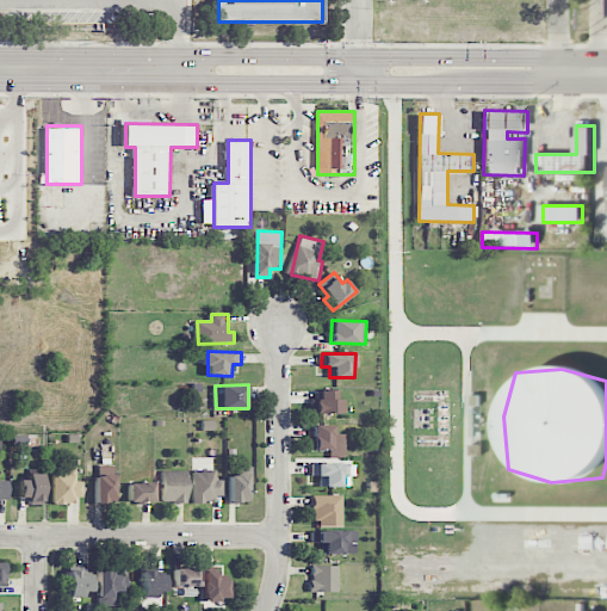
[(317,414),(341,413),(341,390),(316,390),(317,414)]
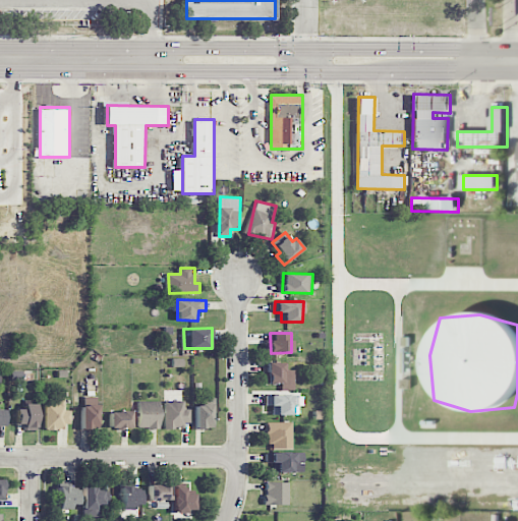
[(297,369),(286,369),(286,363),(268,362),(267,385),(296,386),(297,369)]
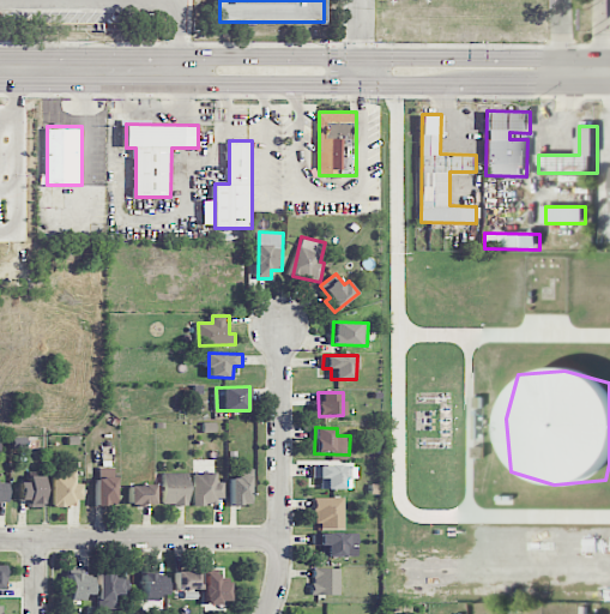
[(315,477),(324,479),(322,488),(354,489),(354,477),(360,477),(360,464),(315,463),(315,477)]
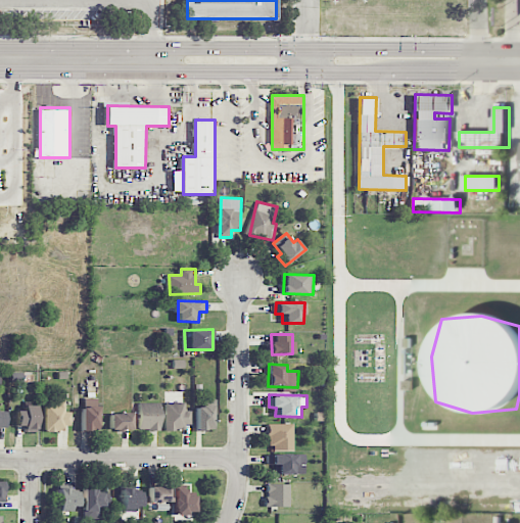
[(66,398),(57,398),(57,403),(47,403),(47,431),(65,431),(65,426),(74,425),(73,412),(67,412),(66,398)]
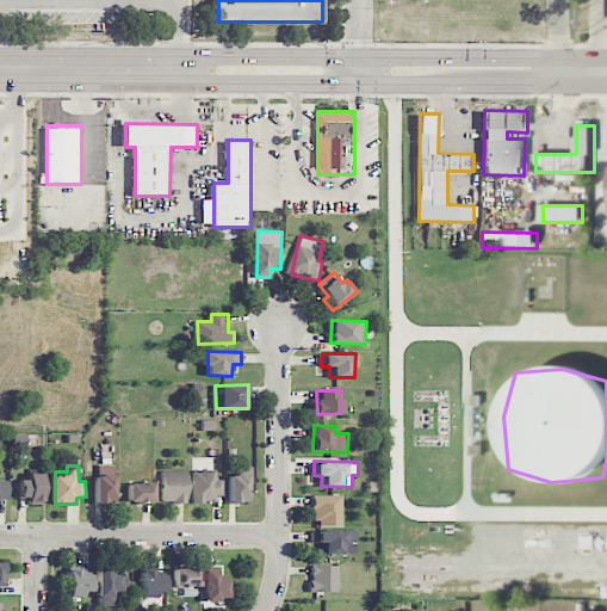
[(97,476),(97,504),(117,504),(117,466),(100,466),(101,476),(97,476)]
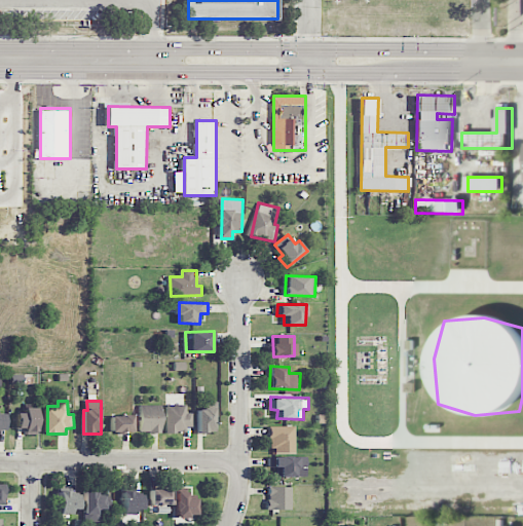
[(163,433),(163,405),(142,405),(142,433),(163,433)]
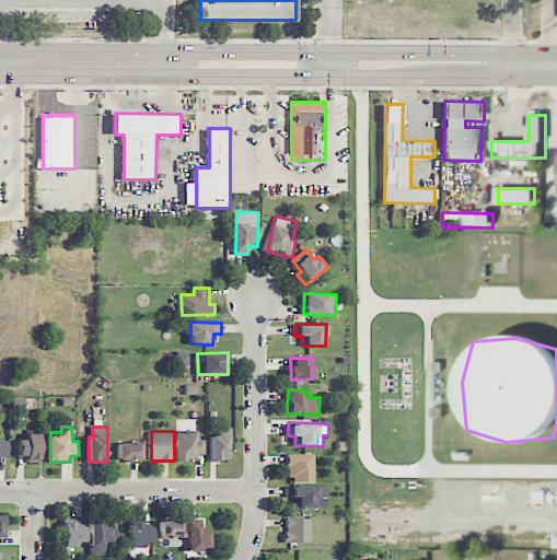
[(178,432),(180,459),(207,459),(207,440),(200,440),(200,431),(178,432)]
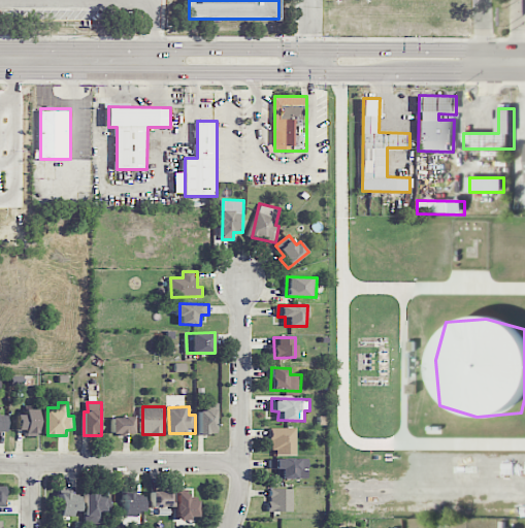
[(218,434),(217,409),(199,410),(200,434),(218,434)]
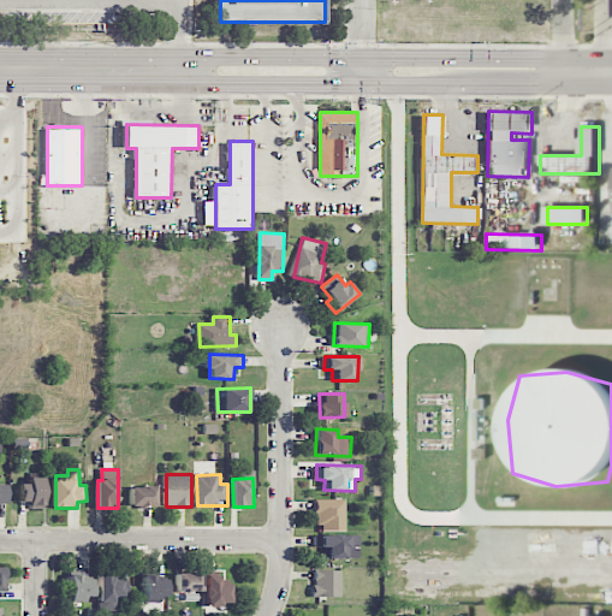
[(45,509),(45,480),(22,479),(21,503),(31,503),(31,509),(45,509)]
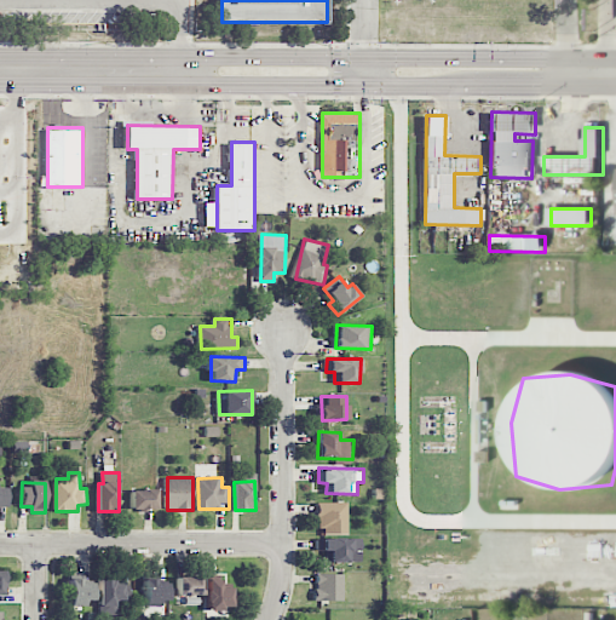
[(0,506),(10,506),(10,487),(0,487),(0,506)]
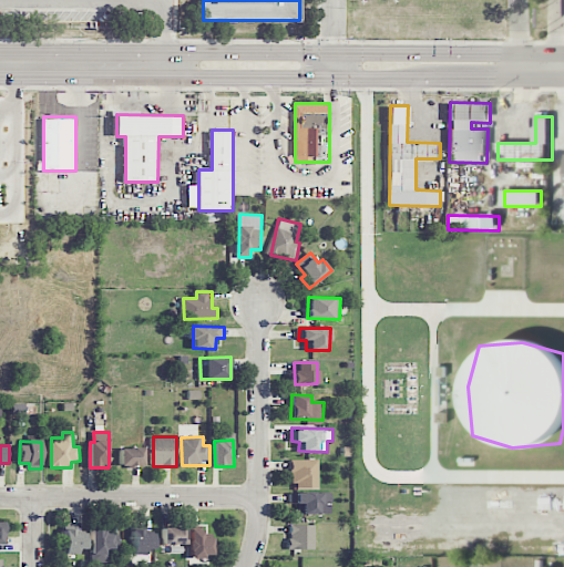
[(121,466),(145,466),(145,447),(121,447),(121,466)]
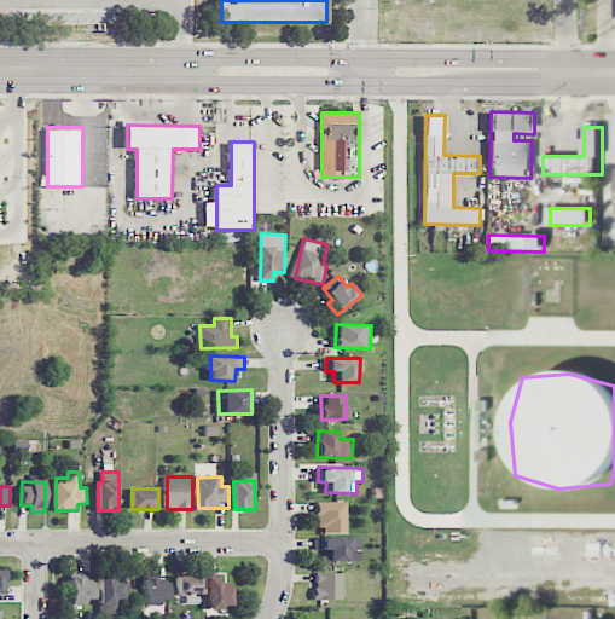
[(349,531),(349,502),(319,502),(319,532),(349,531)]
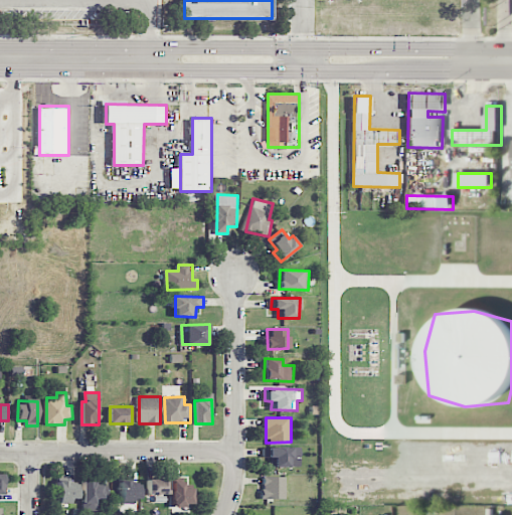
[(302,447),(266,447),(266,458),(273,458),(272,467),(291,467),(291,459),(302,459),(302,447)]
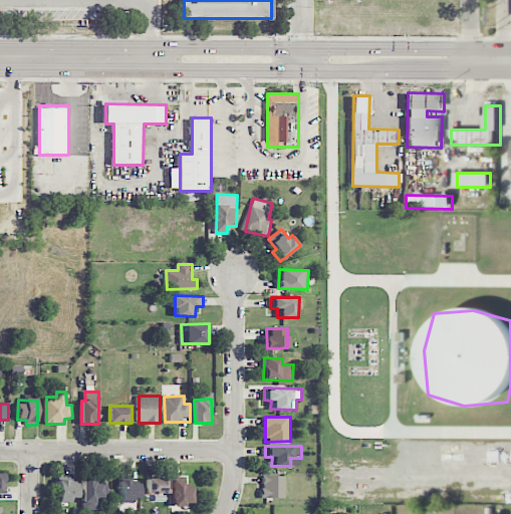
[(286,476),(263,476),(264,498),(287,498),(286,476)]
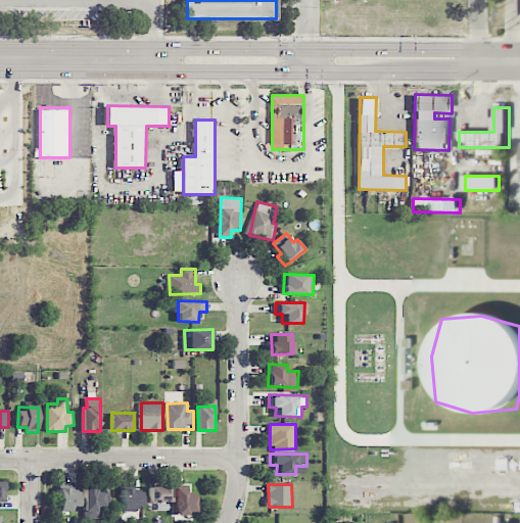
[(171,503),(172,487),(152,486),(152,502),(171,503)]
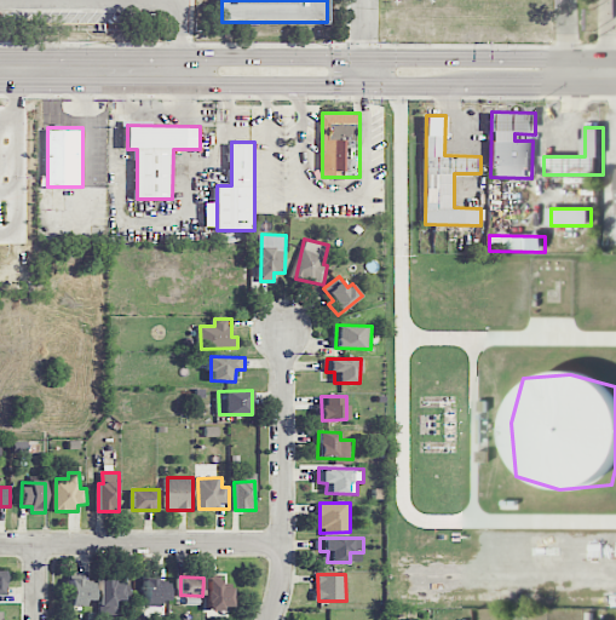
[(95,580),(72,580),(72,604),(96,603),(95,580)]
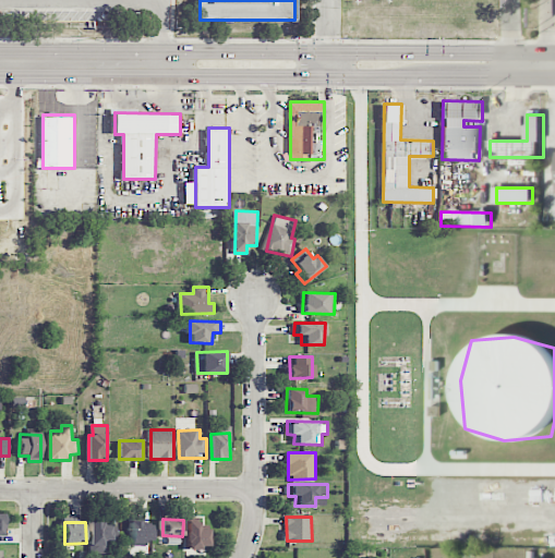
[(91,523),(92,555),(108,554),(107,541),(113,541),(113,522),(91,523)]
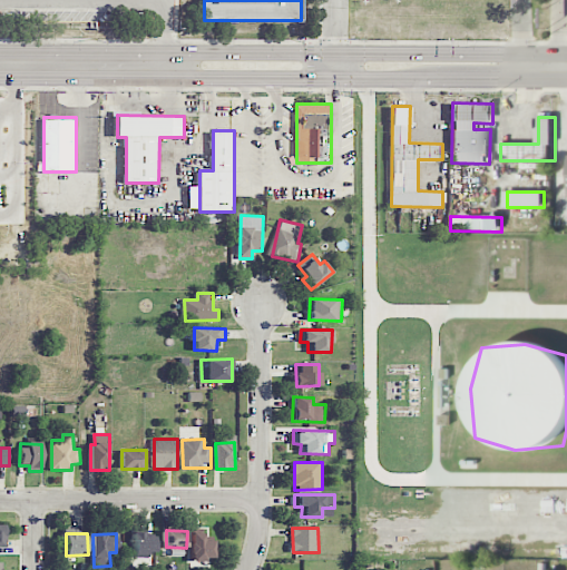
[(156,554),(156,533),(134,534),(134,556),(156,554)]
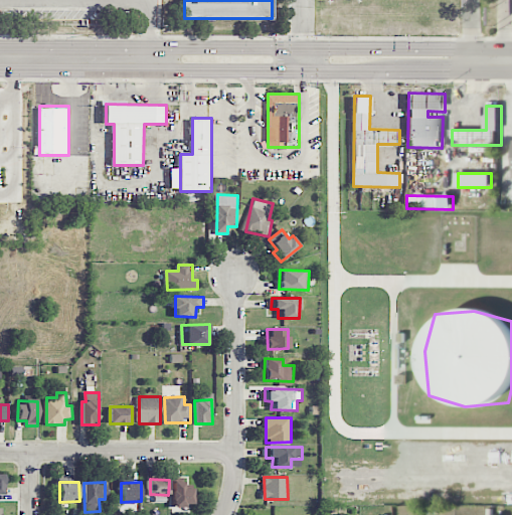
[(194,489),(185,488),(185,482),(174,482),(174,506),(194,506),(194,489)]
